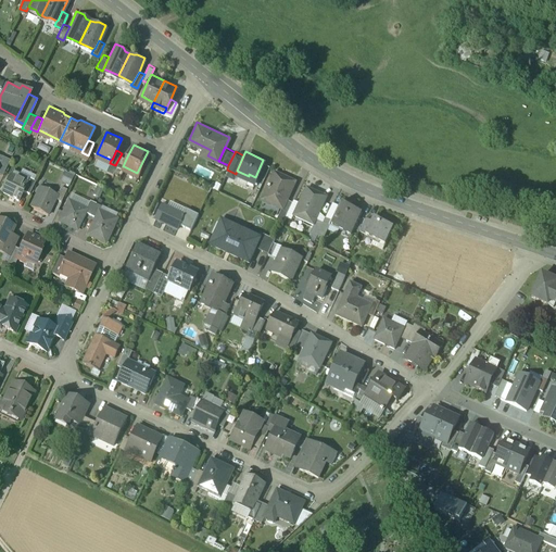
[(127,157),(122,153),(115,165),(114,168),(121,172),(124,166),(123,166),(127,157)]
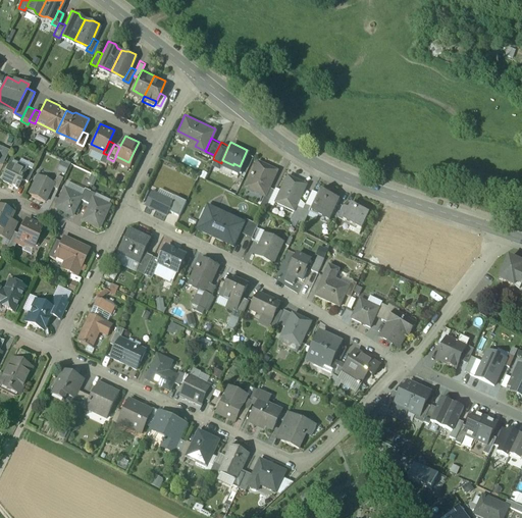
[(58,166),(66,169),(70,160),(62,156),(58,166)]
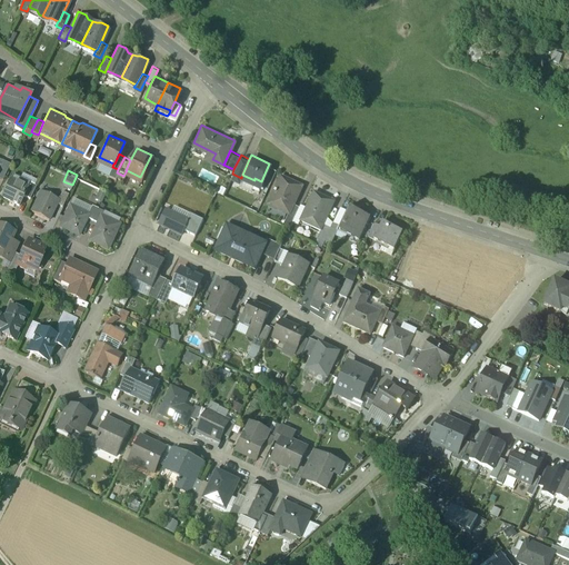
[(30,179),(12,171),(1,194),(19,202),(23,192),(30,179)]
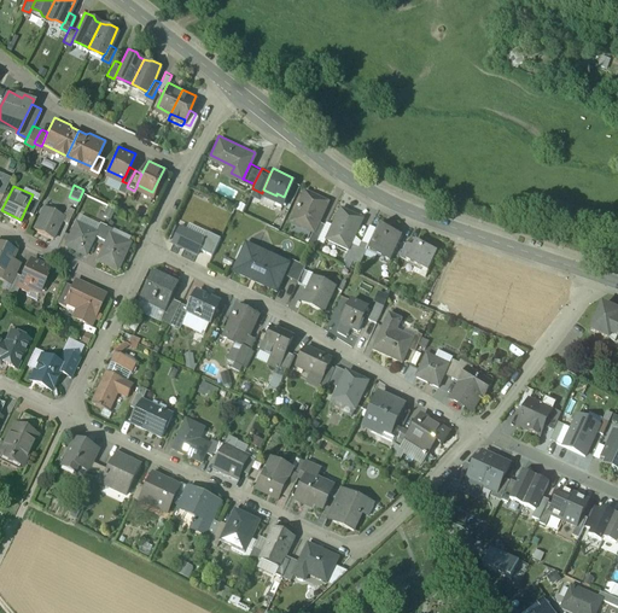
[(327,198),(304,187),(291,216),(313,227),(314,227),(319,219),(327,198)]
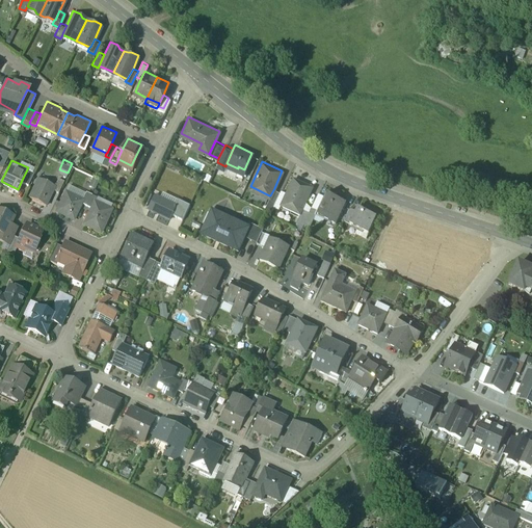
[(28,167),(22,180),(28,183),(33,170),(28,167)]
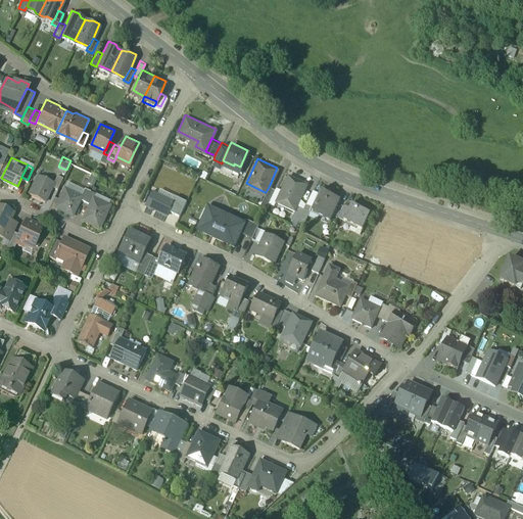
[(53,180),(38,173),(29,190),(45,198),(52,184),(54,181),(53,180)]
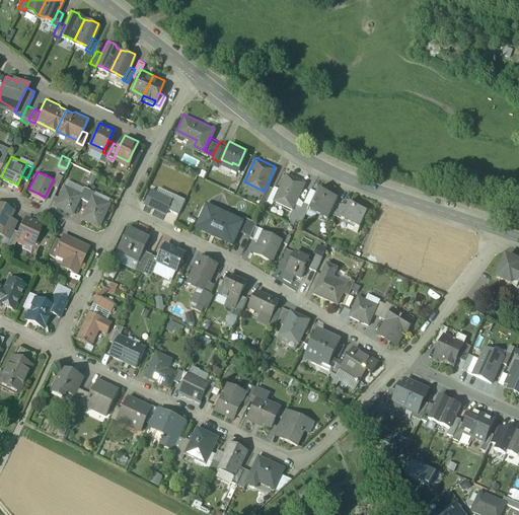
[(57,171),(53,178),(54,179),(52,182),(57,186),(62,174),(57,171)]
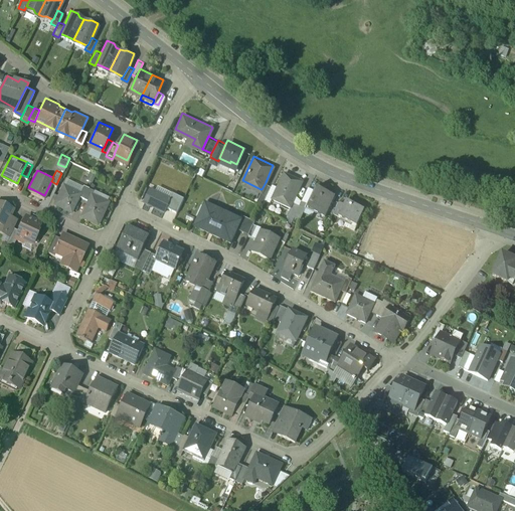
[(303,180),(284,171),(272,195),(290,204),(291,205),(293,200),(303,180)]
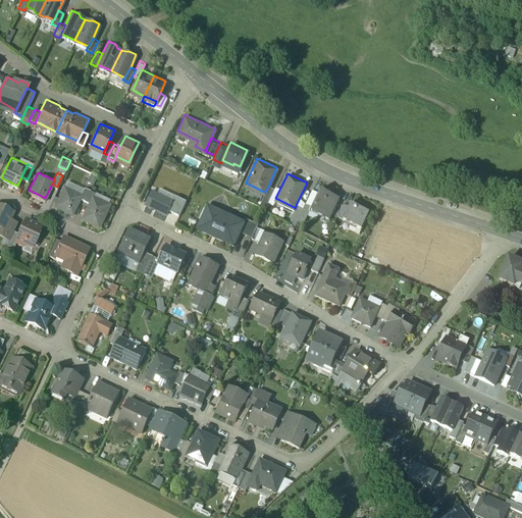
[(83,188),(67,180),(64,187),(80,194),(83,188)]
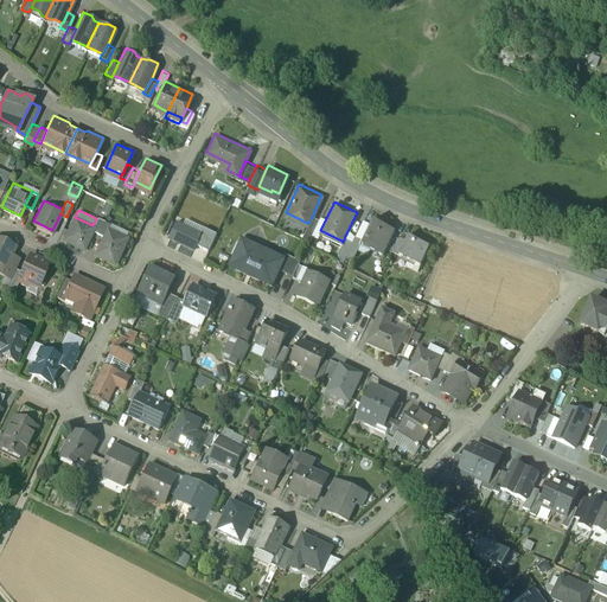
[(308,223),(307,223),(301,235),(308,238),(319,217),(313,215),(308,223)]
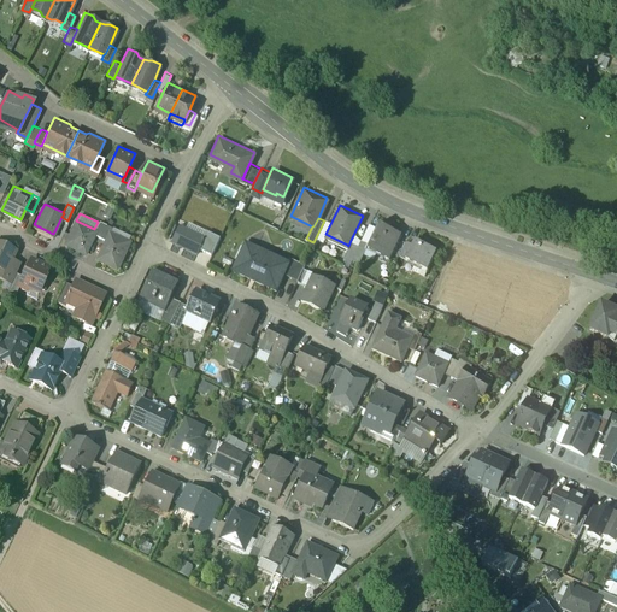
[(94,229),(93,231),(100,235),(106,222),(99,219),(98,222),(94,229)]
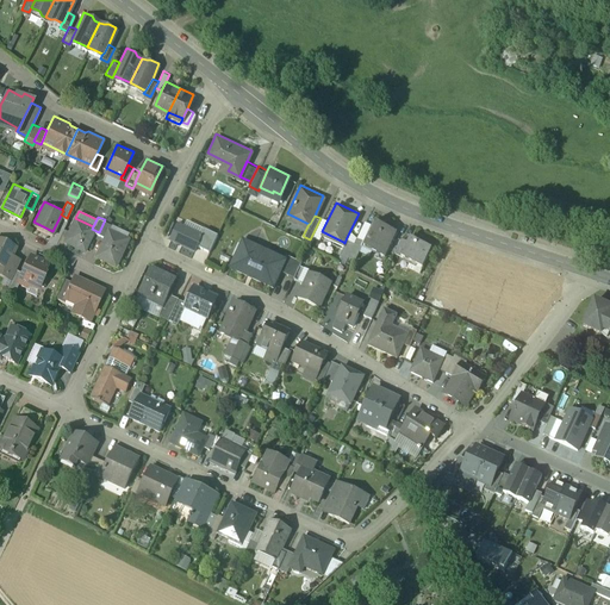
[(93,226),(75,218),(66,238),(83,247),(93,226)]
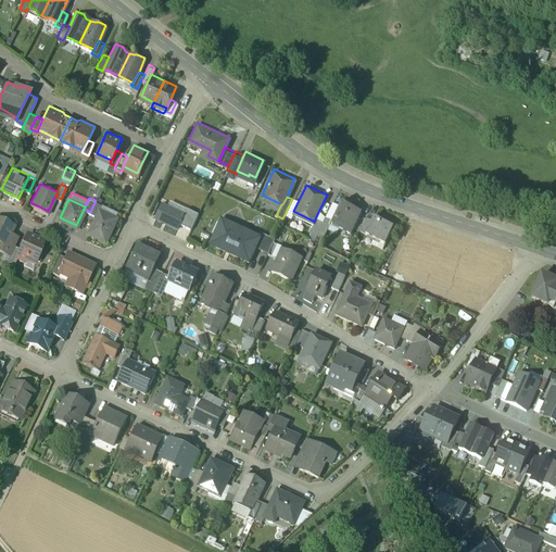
[(362,209),(341,199),(339,203),(331,217),(331,218),(340,223),(339,226),(352,231),(362,209)]
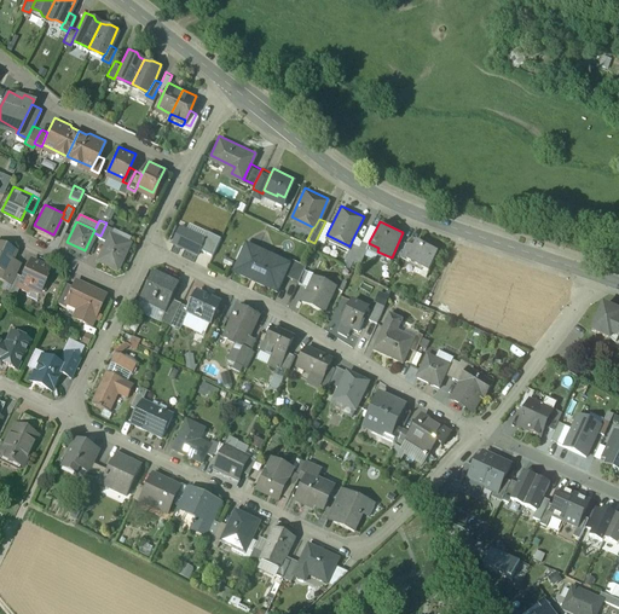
[(106,222),(100,236),(106,238),(113,226),(106,222)]
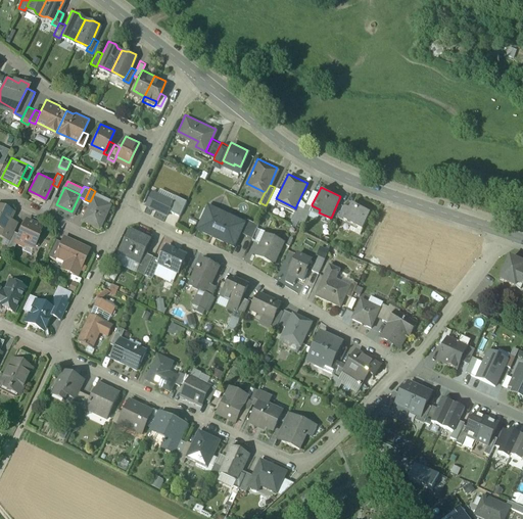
[(319,191),(314,188),(306,202),(312,204),(319,191)]
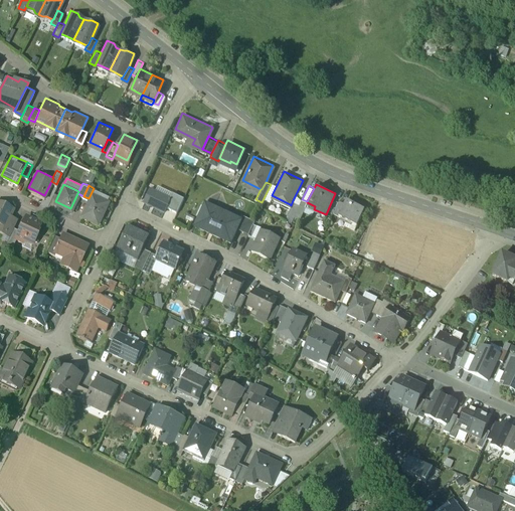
[(166,204),(170,195),(150,186),(145,199),(164,208),(166,204)]
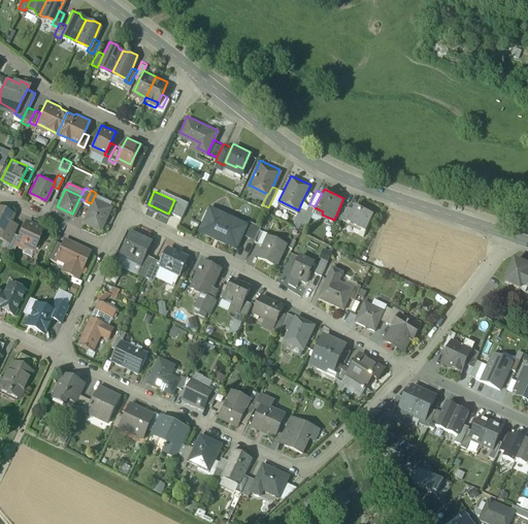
[(96,193),(94,197),(108,204),(110,200),(96,193)]
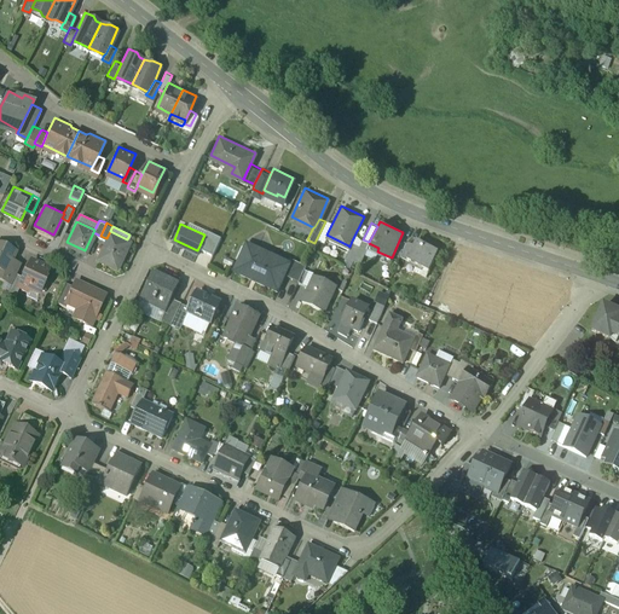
[(207,229),(200,245),(213,252),(221,235),(207,229)]
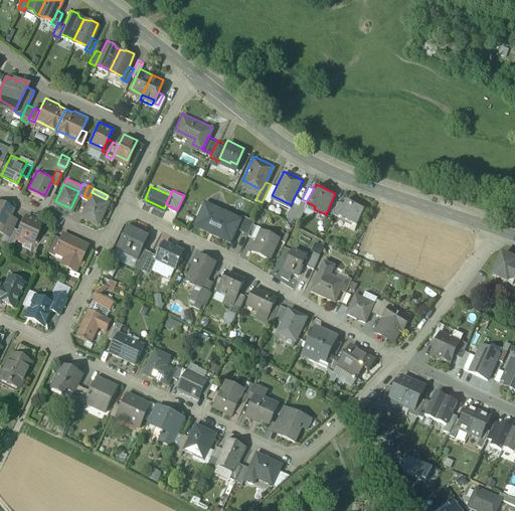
[(89,198),(81,213),(98,221),(108,200),(106,199),(92,192),(89,198)]
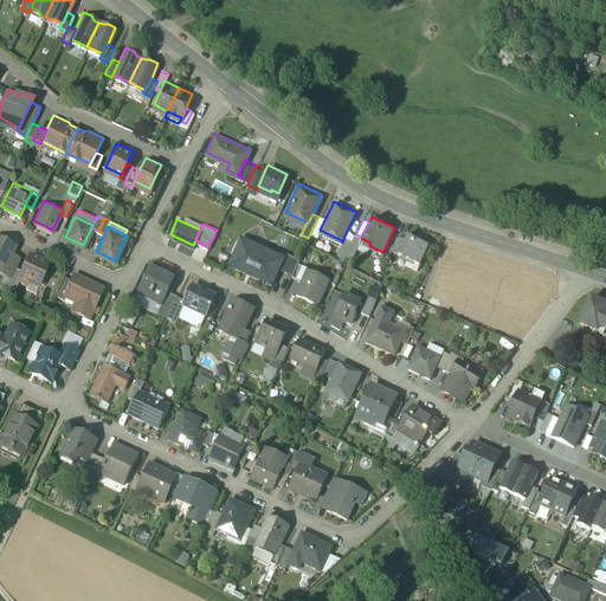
[(283,254),(242,233),(229,260),(271,280),(279,265),(284,254),(283,254)]
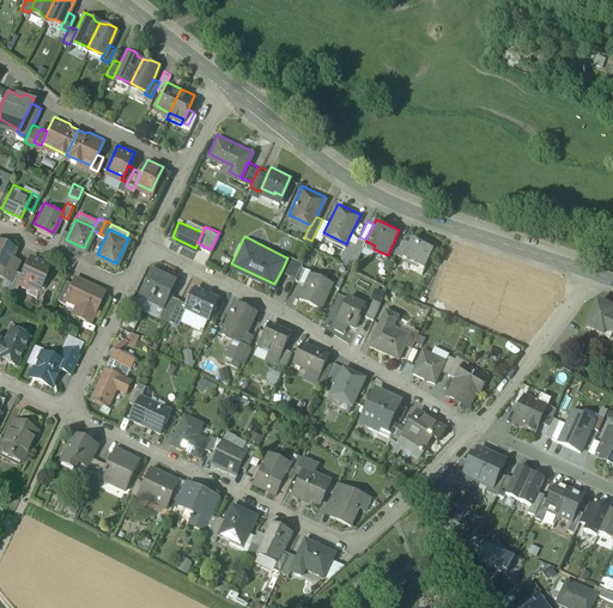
[(434,245),(412,236),(410,242),(402,255),(424,266),(434,245)]
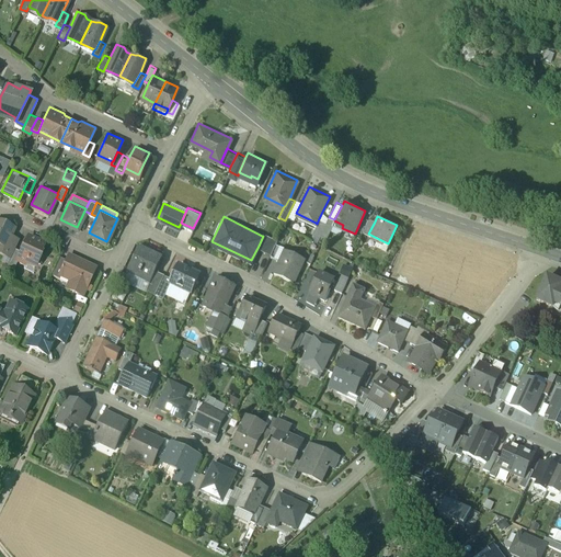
[(0,218),(0,241),(2,242),(6,245),(10,232),(14,226),(0,218)]
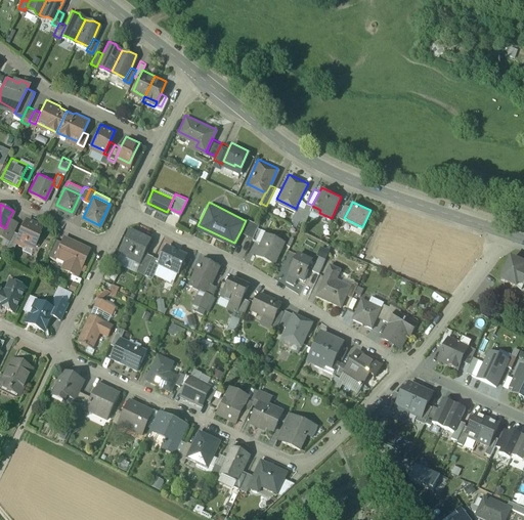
[(305,207),(298,204),(296,209),(295,208),(291,216),(298,220),(305,207)]
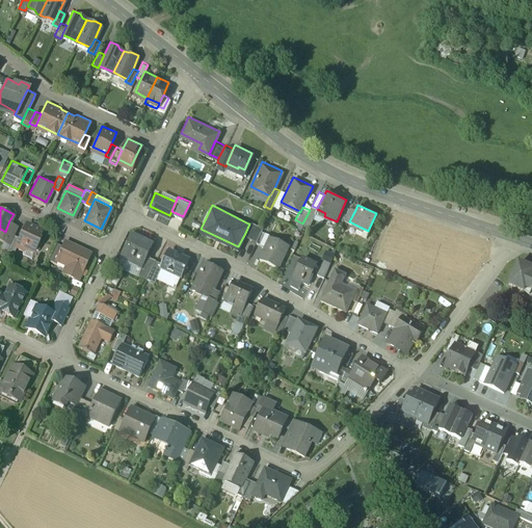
[(350,207),(344,219),(349,221),(355,210),(350,207)]
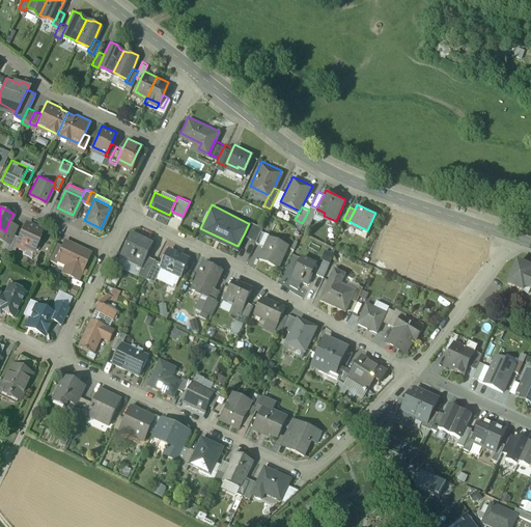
[(262,225),(250,219),(248,223),(249,223),(245,232),(256,238),(261,227),(262,225)]
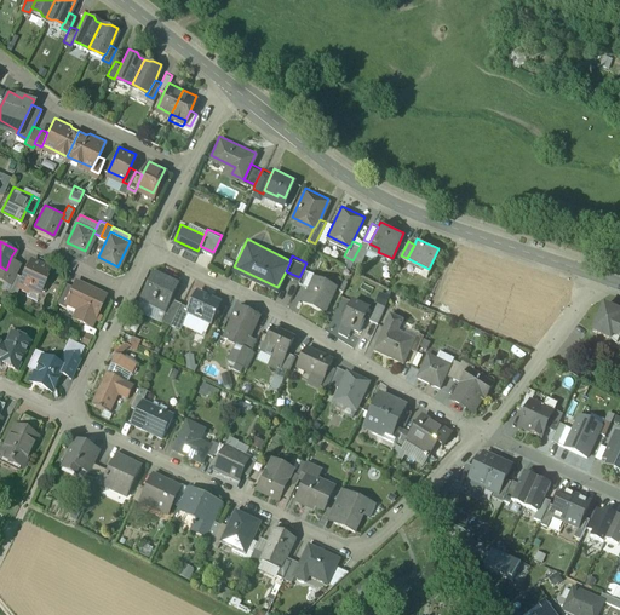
[(11,257),(6,270),(3,268),(0,271),(0,276),(11,282),(16,271),(21,262),(11,257)]
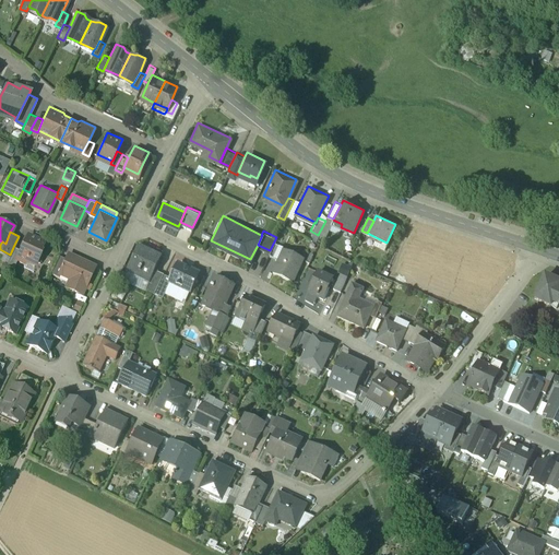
[(21,248),(16,257),(18,257),(23,260),(27,257),(34,260),(37,254),(40,252),(43,250),(40,247),(44,239),(28,233),(21,248)]
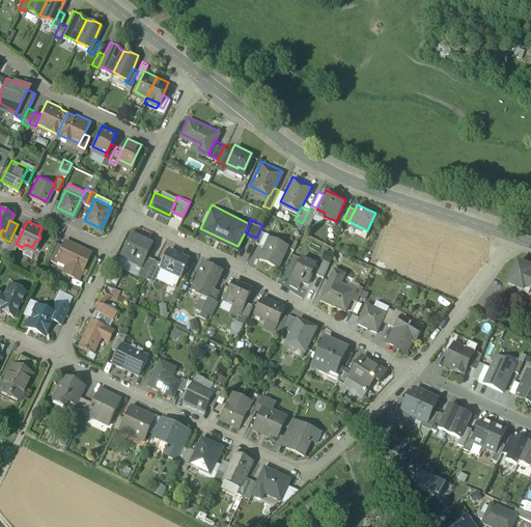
[(271,232),(261,227),(256,238),(255,240),(264,244),(270,234),(271,232)]
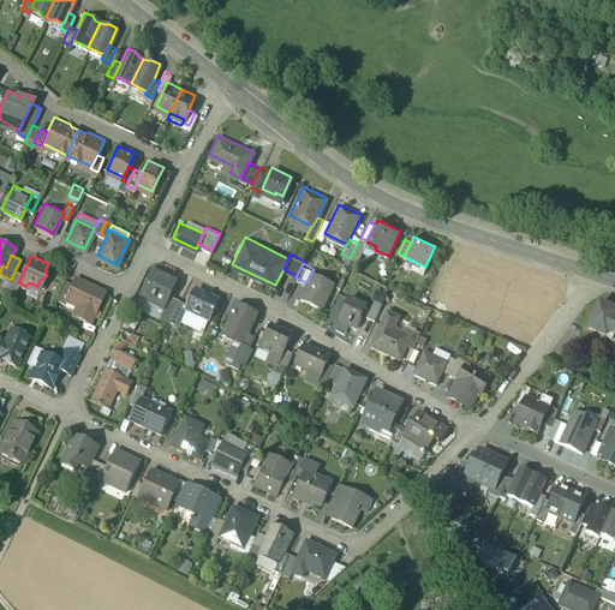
[(178,277),(155,267),(139,298),(162,309),(169,294),(178,277)]
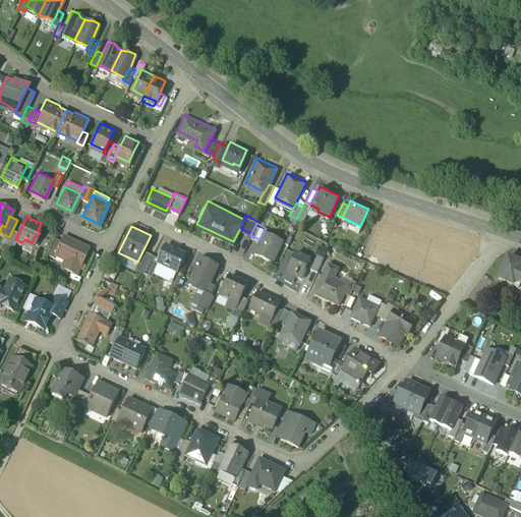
[(19,231),(13,228),(9,237),(6,244),(12,248),(16,239),(15,239),(19,231)]
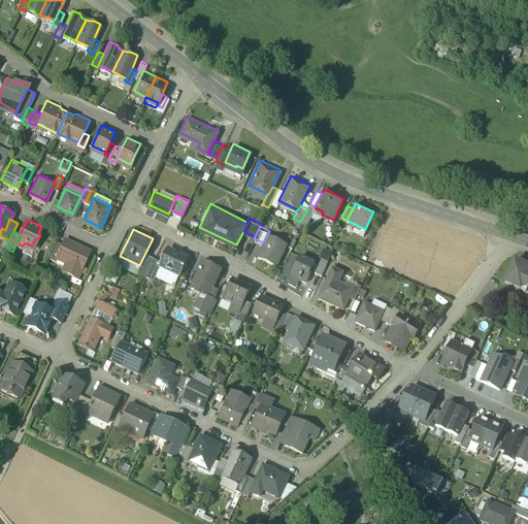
[(287,242),(268,233),(263,242),(258,254),(276,263),(287,242)]
